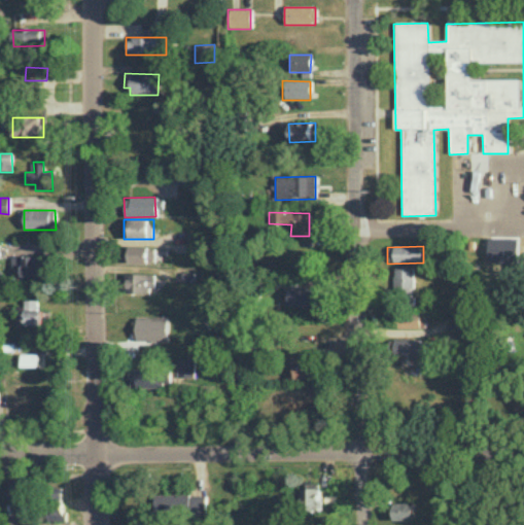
[(154,248),(124,247),(124,265),(154,265),(154,248)]
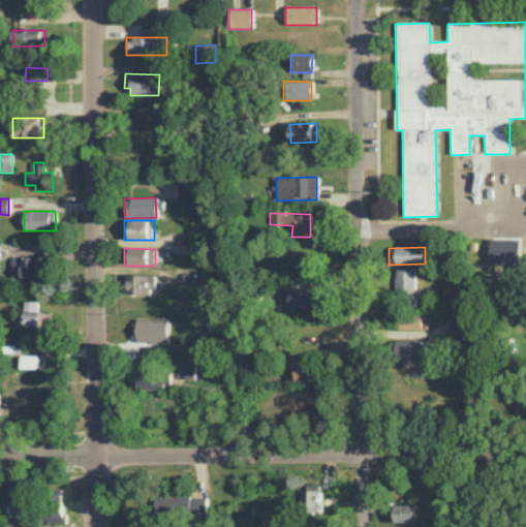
[(20,279),(39,279),(39,257),(10,258),(10,270),(20,269),(20,279)]
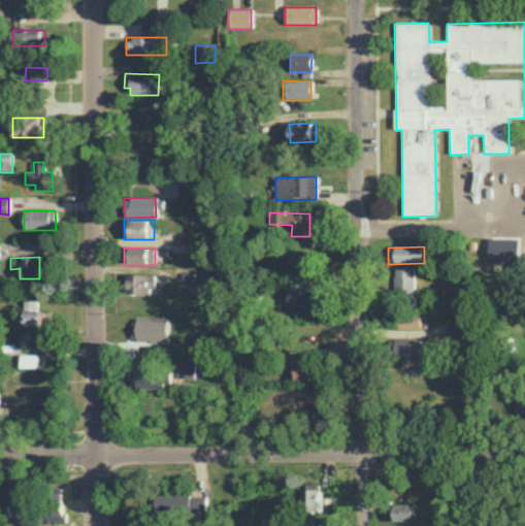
[(413,268),(393,269),(393,290),(413,289),(413,268)]
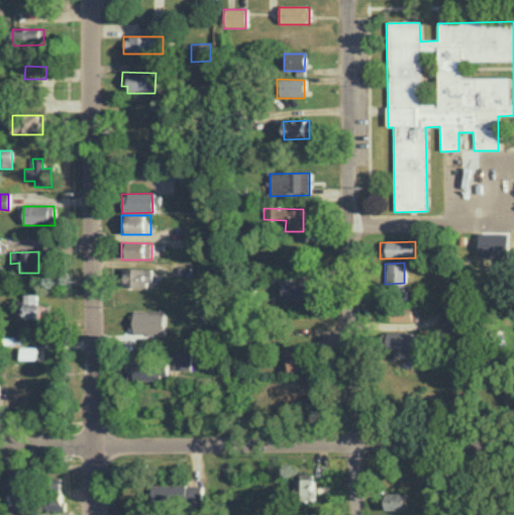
[(144,290),(145,282),(150,282),(150,271),(123,270),(123,289),(144,290)]
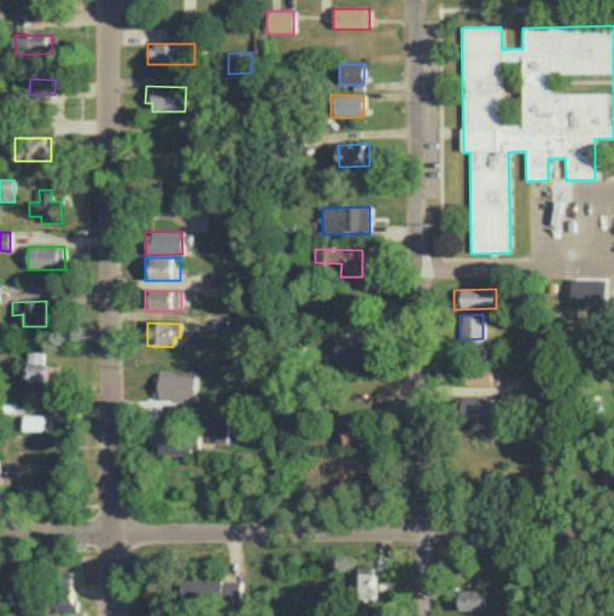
[(373,338),(333,338),(334,360),(373,360),(373,338)]
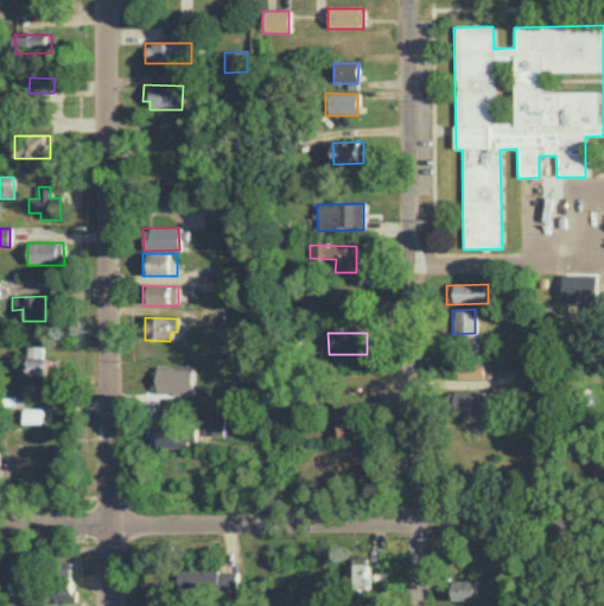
[(45,376),(46,359),(40,359),(40,347),(26,347),(25,360),(18,360),(18,376),(45,376)]
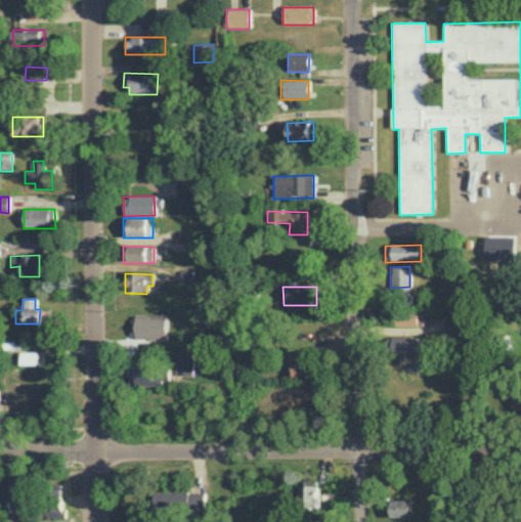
[(386,311),(386,328),(422,327),(421,310),(386,311)]
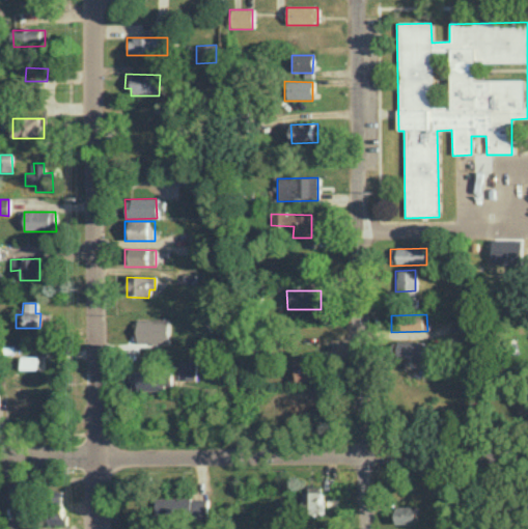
[(167,344),(167,321),(135,321),(135,344),(167,344)]
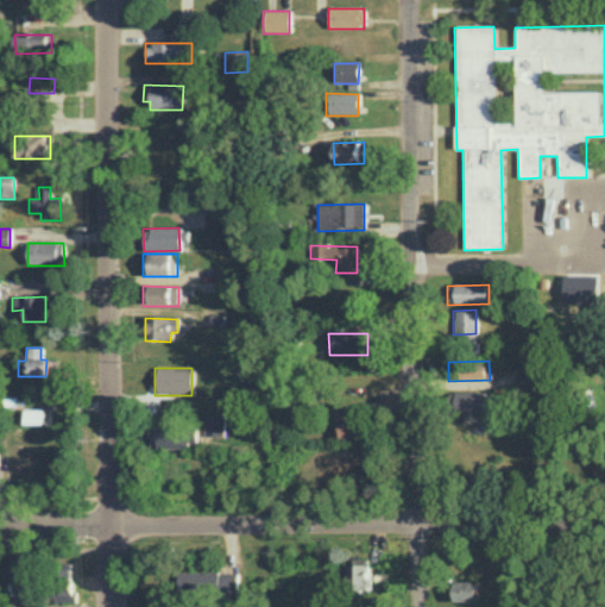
[(453,394),(454,412),(491,412),(491,394),(453,394)]
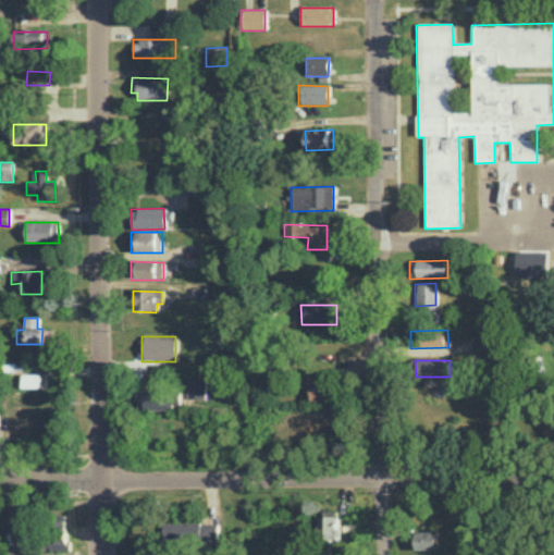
[(39,389),(39,375),(21,375),(21,389),(39,389)]
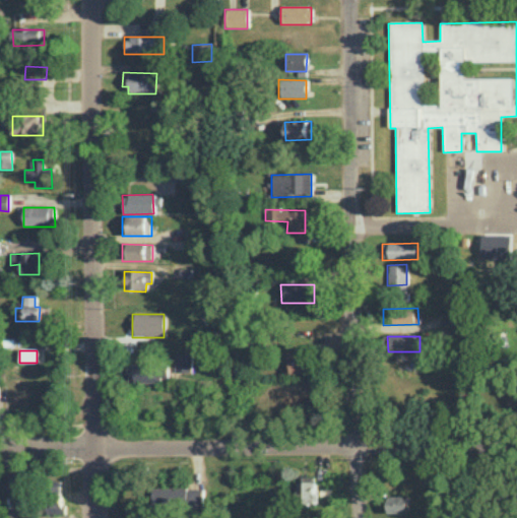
[(191,354),(175,354),(175,373),(191,373),(191,354)]
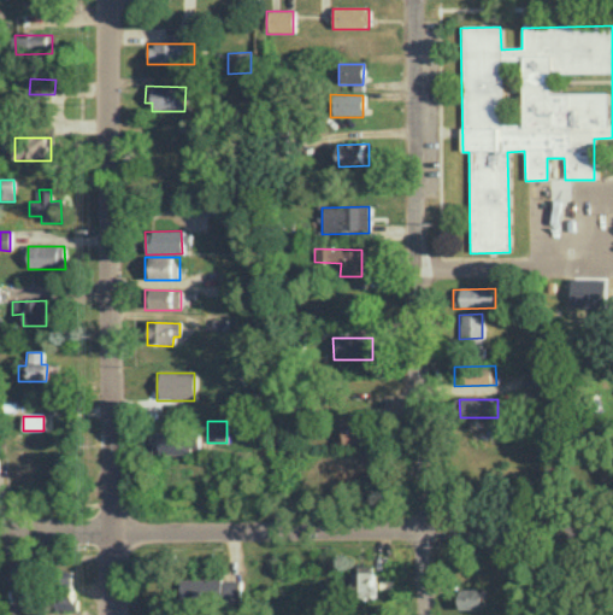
[(366,445),(366,421),(339,421),(337,444),(366,445)]
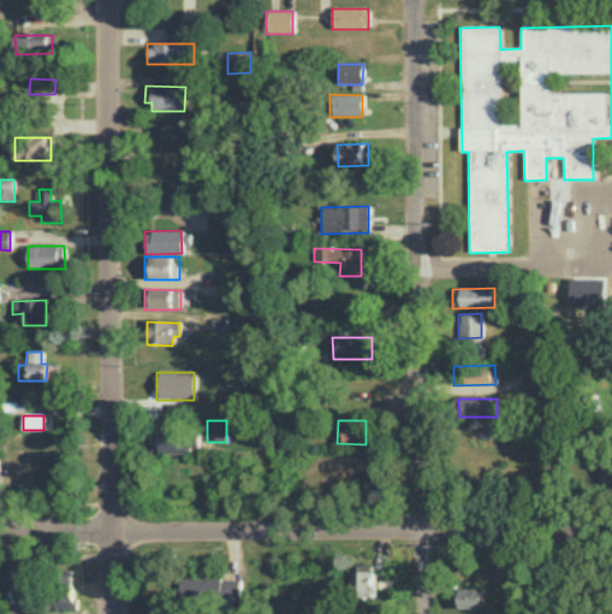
[(156,454),(186,455),(186,435),(158,435),(156,454)]
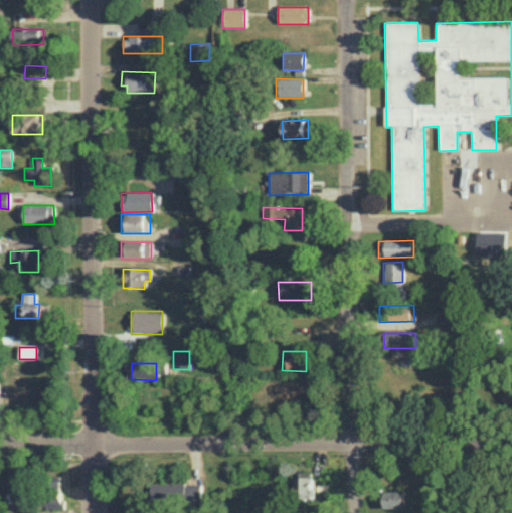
[(511,386),(501,387),(501,403),(511,402),(511,386)]
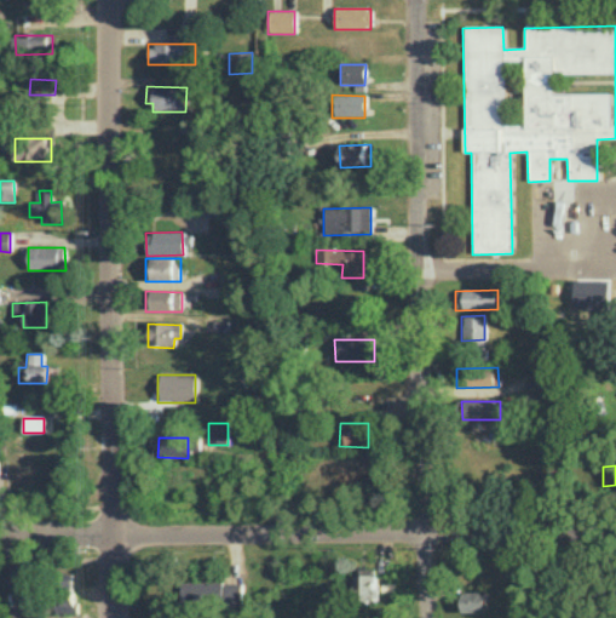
[(353,604),(374,602),(374,570),(352,571),(353,604)]
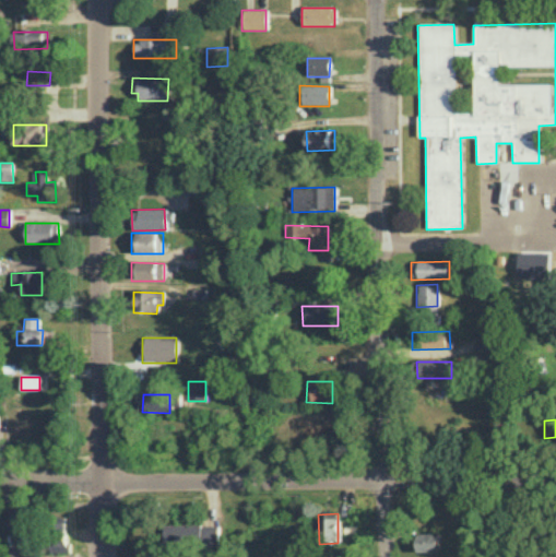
[(51,531),(63,531),(64,517),(52,517),(51,531)]
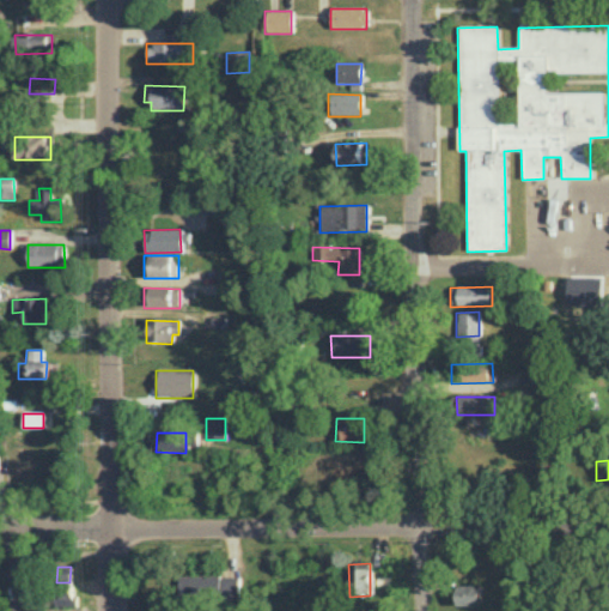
[(35,610),(35,570),(13,570),(14,599),(24,598),(24,610),(35,610)]
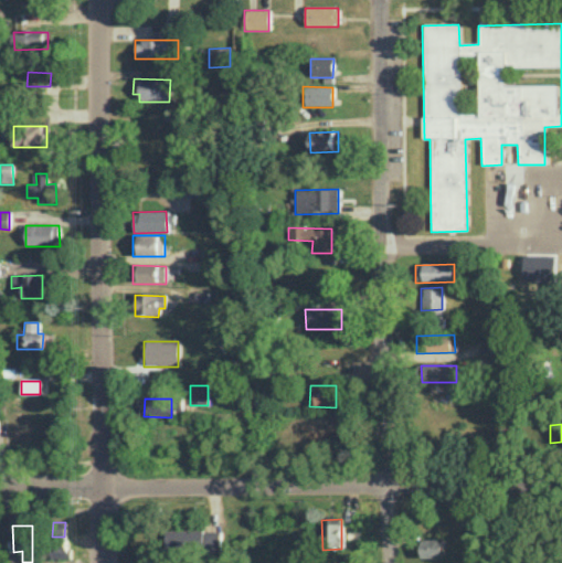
[(219,532),(166,532),(166,553),(219,554),(219,532)]
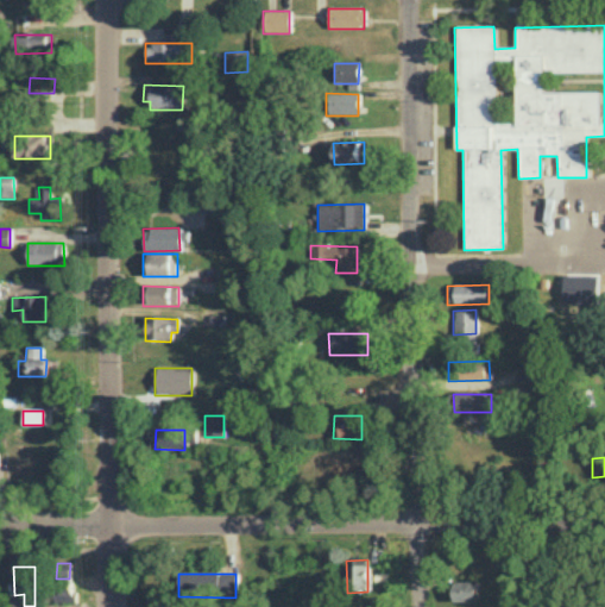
[(476,602),(474,582),(447,582),(447,604),(476,602)]
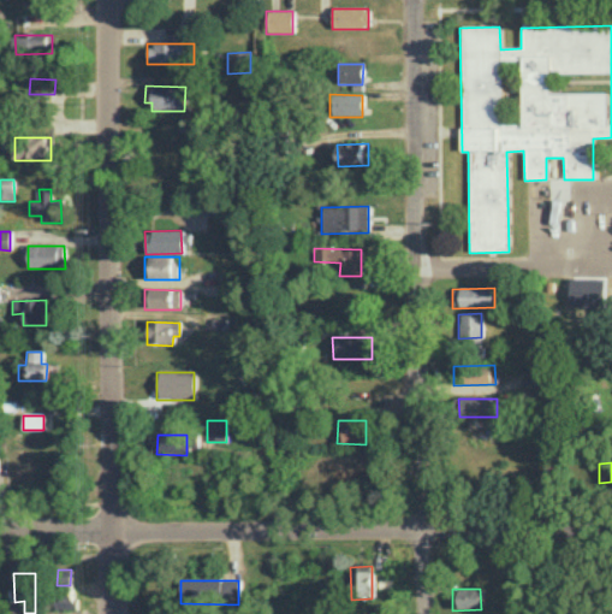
[(58,594),(58,610),(75,610),(73,594),(58,594)]
